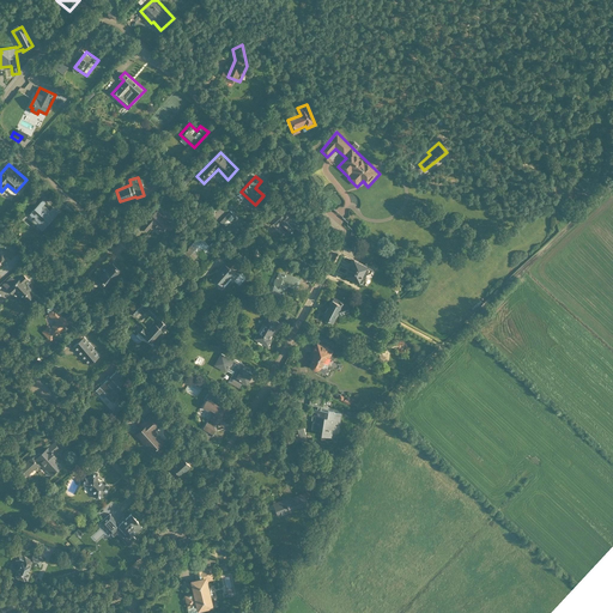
[(43,230),(60,212),(54,206),(49,210),(44,205),(48,201),(44,198),(28,216),(43,230)]
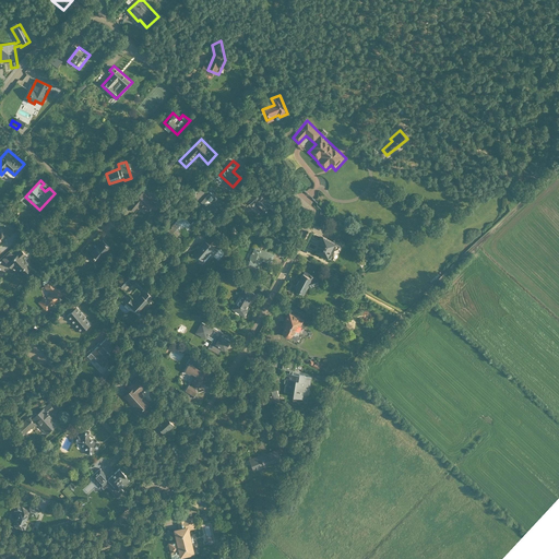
[(264,217),(272,210),(262,200),(272,191),(265,183),(248,200),(264,217)]
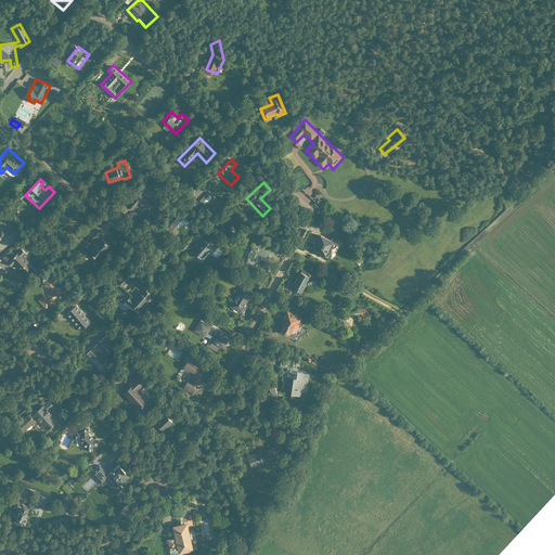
[(154,210),(162,204),(145,188),(128,205),(133,210),(137,206),(144,214),(151,207),(154,210)]
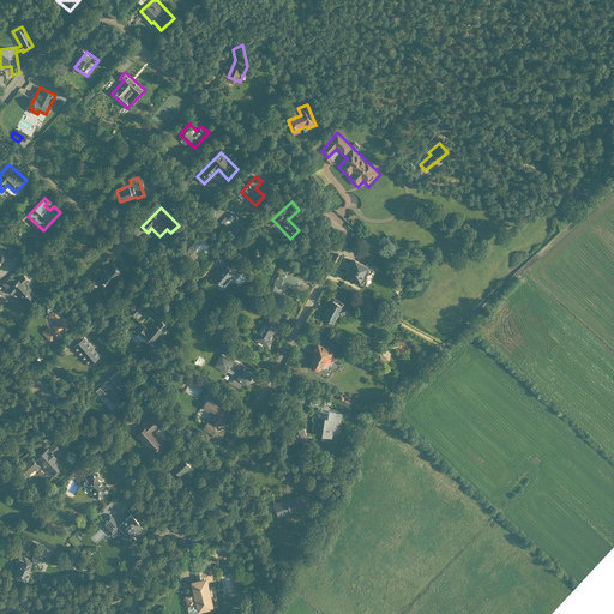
[(203,263),(215,251),(202,236),(188,248),(203,263)]
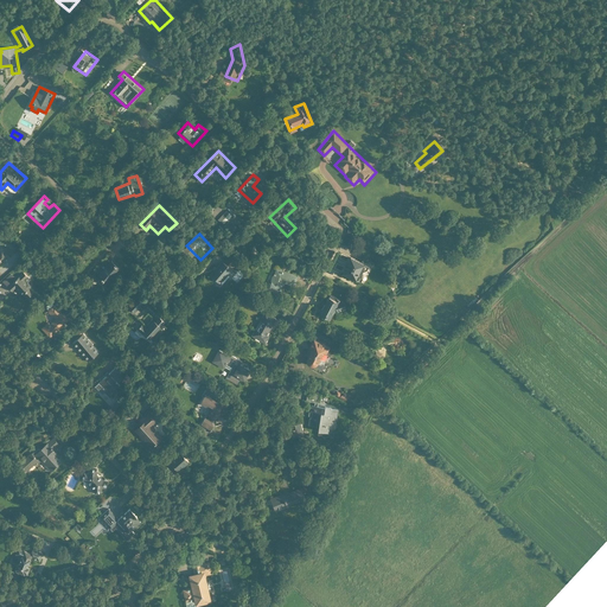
[(109,283),(123,267),(110,256),(96,273),(109,283)]
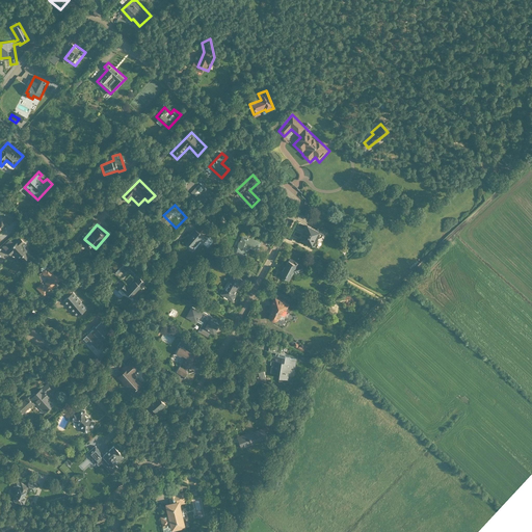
[(323,234),(308,224),(299,241),(315,249),(323,234)]
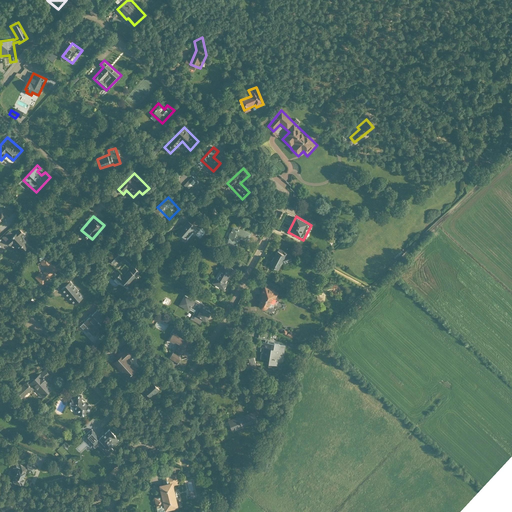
[(187,239),(197,228),(189,220),(179,232),(187,239)]
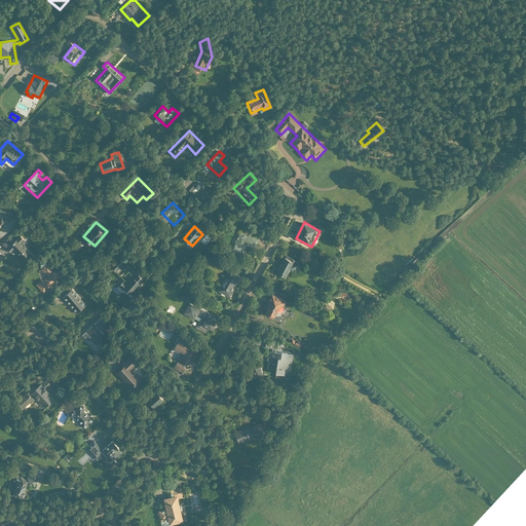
[(247,246),(256,250),(259,240),(240,232),(234,246),(245,250),(247,246)]
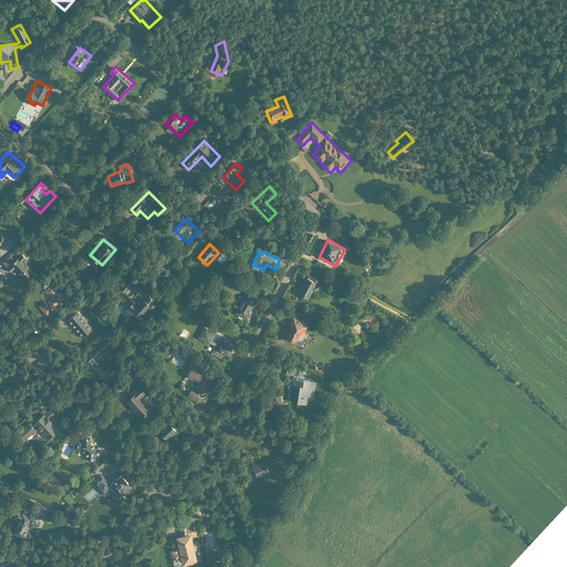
[(28,280),(35,274),(24,261),(27,259),(23,254),(17,260),(11,254),(2,263),(12,274),(17,269),(28,280)]
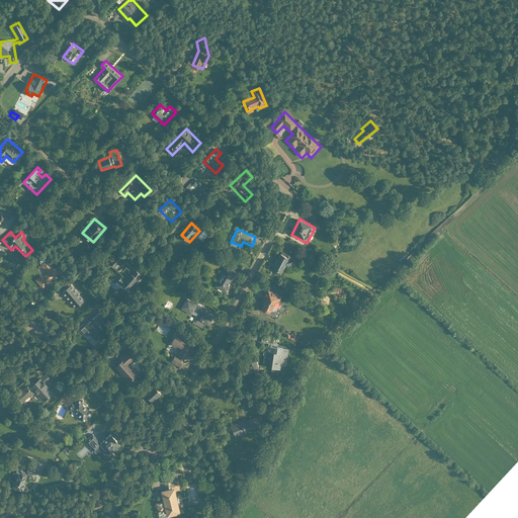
[(272,269),(283,274),(286,266),(295,263),(292,256),(282,251),(272,269)]
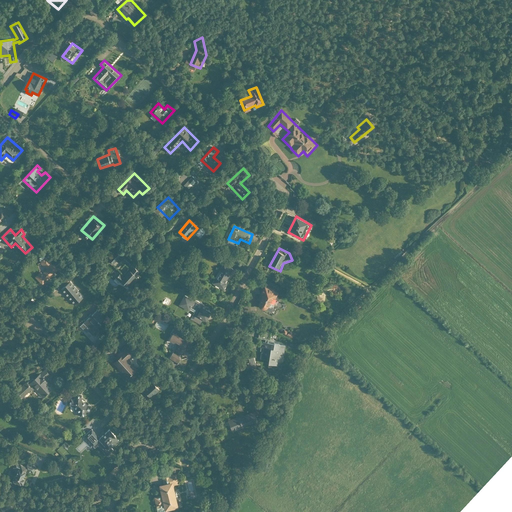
[(122,254),(118,251),(114,255),(113,254),(108,259),(113,264),(122,254)]
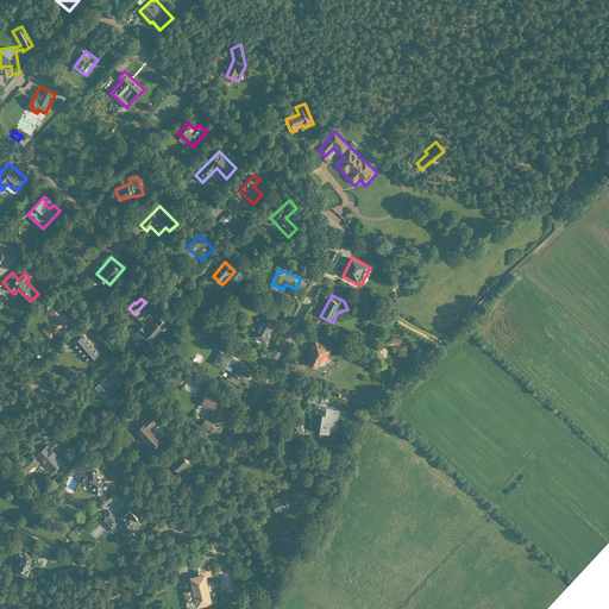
[(50,339),(70,320),(56,305),(49,312),(56,320),(51,325),(50,324),(42,330),(50,339)]
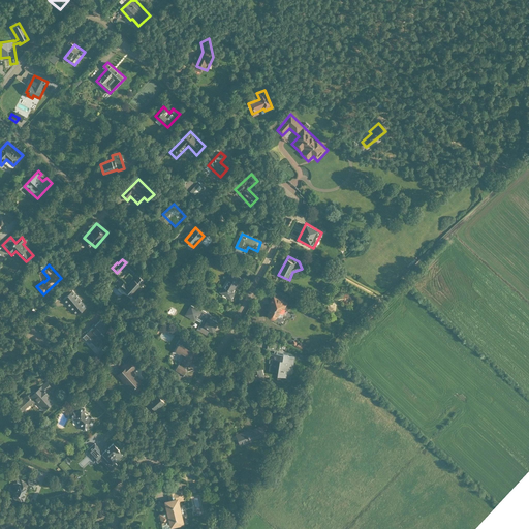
[(127,292),(130,296),(141,284),(139,284),(144,280),(142,278),(143,277),(141,275),(142,274),(130,265),(127,269),(137,278),(135,280),(134,279),(128,286),(124,282),(120,287),(126,292),(127,292)]
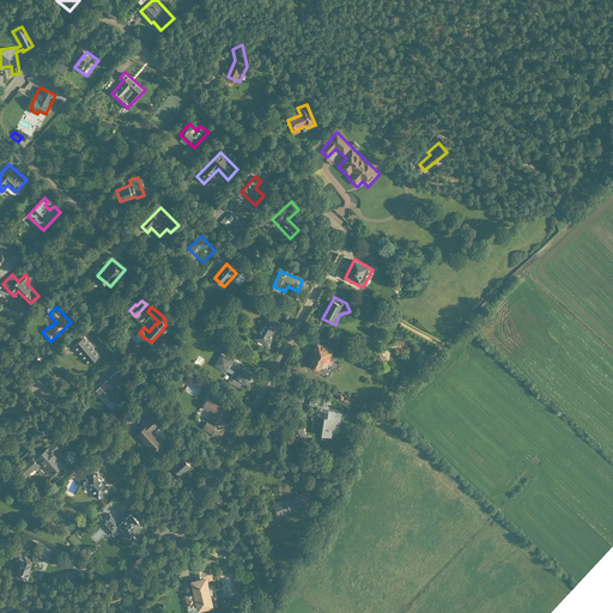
[(268,347),(273,340),(271,339),(277,331),(278,332),(283,325),(268,316),(255,339),(268,347)]
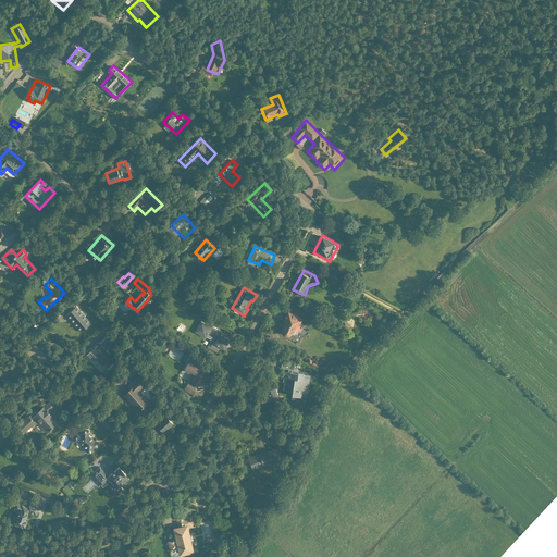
[(83,333),(93,324),(77,307),(67,316),(83,333)]
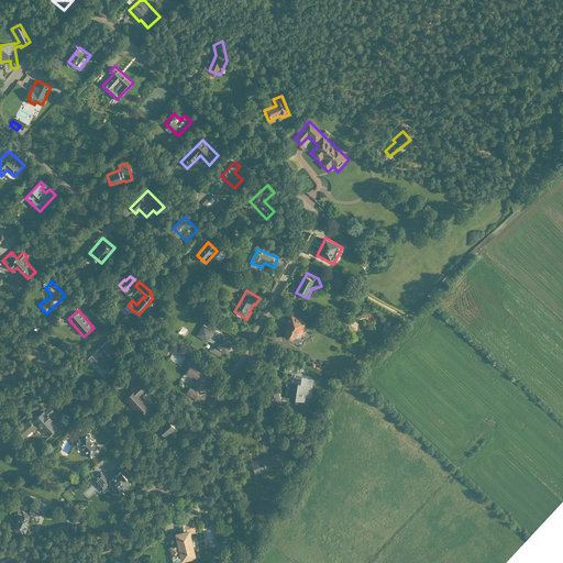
[(307,321),(291,315),(284,332),(286,332),(285,338),(288,342),(294,341),(297,338),(299,339),(307,321)]
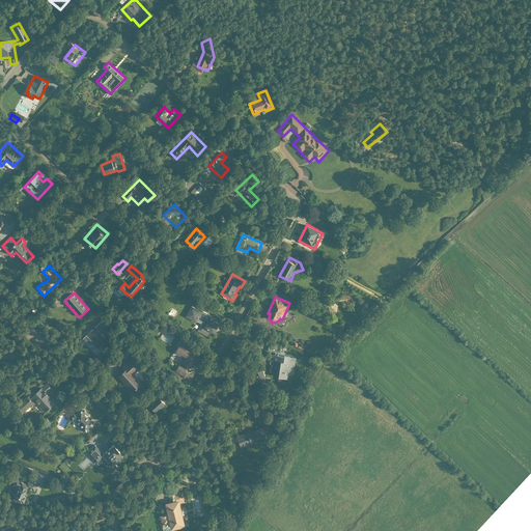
[(207,339),(211,333),(216,336),(221,326),(211,319),(212,317),(202,311),(201,313),(192,308),(186,318),(196,324),(197,323),(202,326),(198,334),(207,339)]
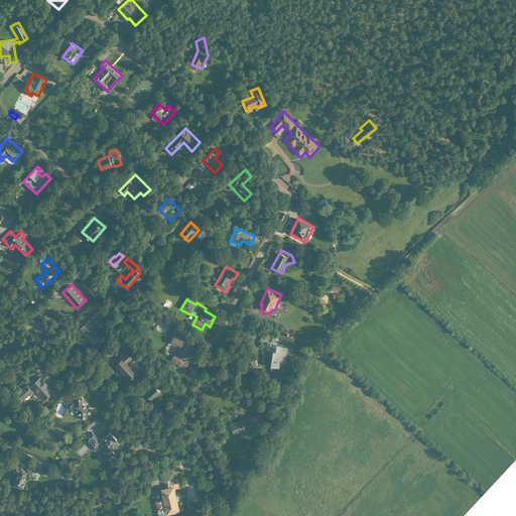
[(102,325),(107,320),(100,312),(86,325),(96,336),(104,328),(102,325)]
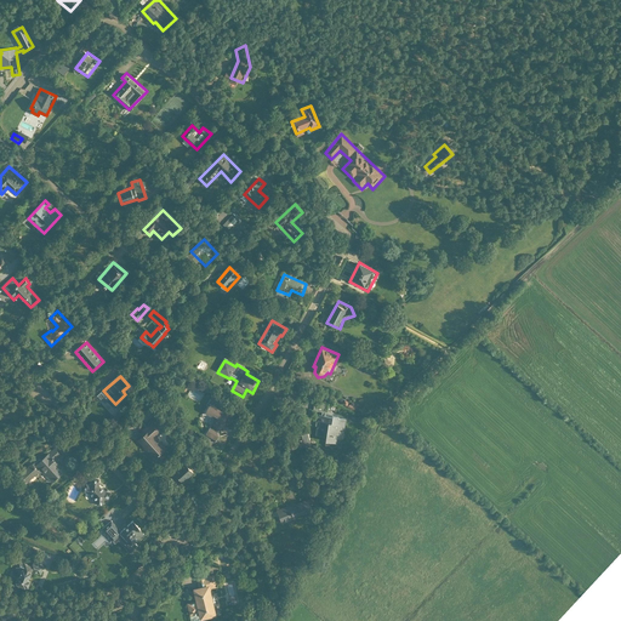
[(182,396),(194,403),(201,389),(191,383),(182,396)]
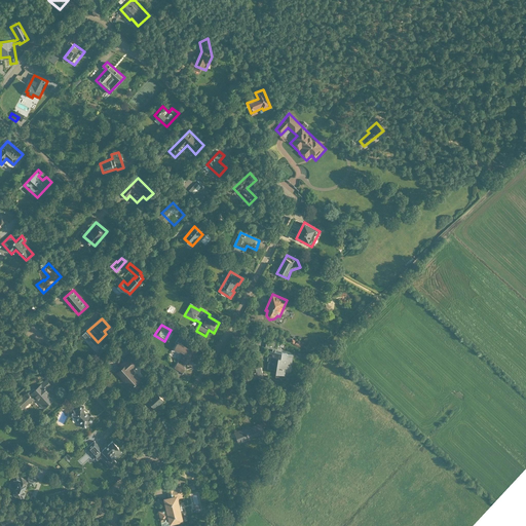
[(275,378),(286,379),(287,372),(290,372),(292,355),(288,354),(288,352),(282,351),(282,349),(277,349),(278,341),(267,340),(266,348),(273,349),(273,350),(270,350),(267,368),(277,369),(275,378)]
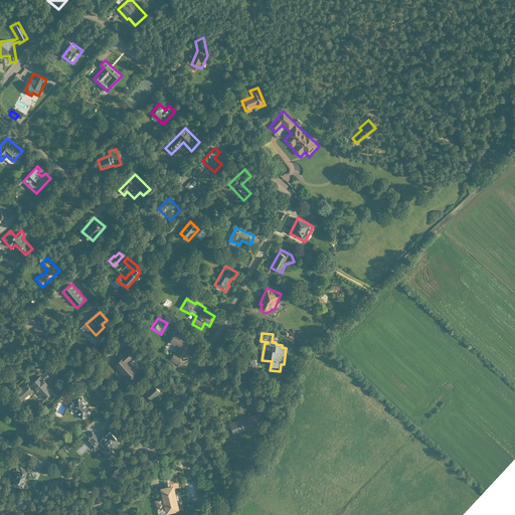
[(175,337),(171,343),(179,348),(171,361),(180,366),(191,346),(175,337)]
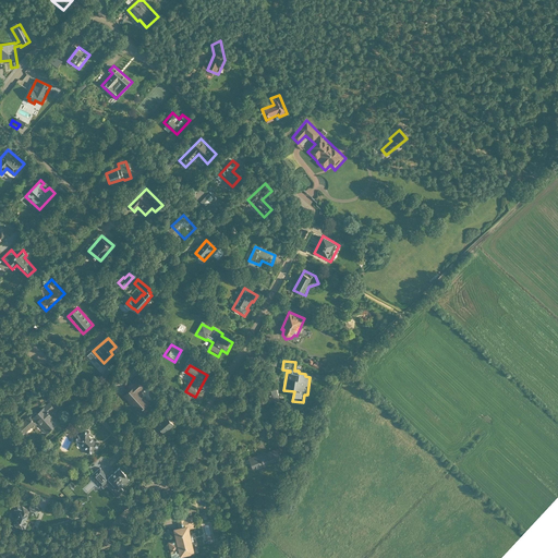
[(124,397),(142,413),(153,401),(143,392),(150,385),(138,374),(125,387),(130,391),(124,397)]
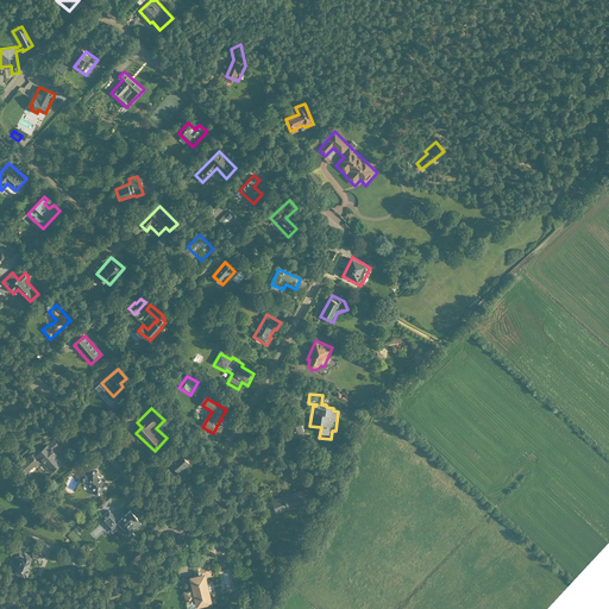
[(35,454),(54,475),(67,462),(57,451),(62,446),(54,438),(35,454)]
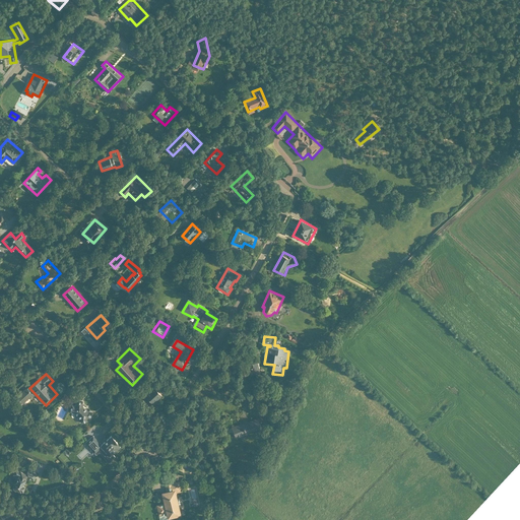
[(153,405),(164,396),(157,388),(146,396),(153,405)]
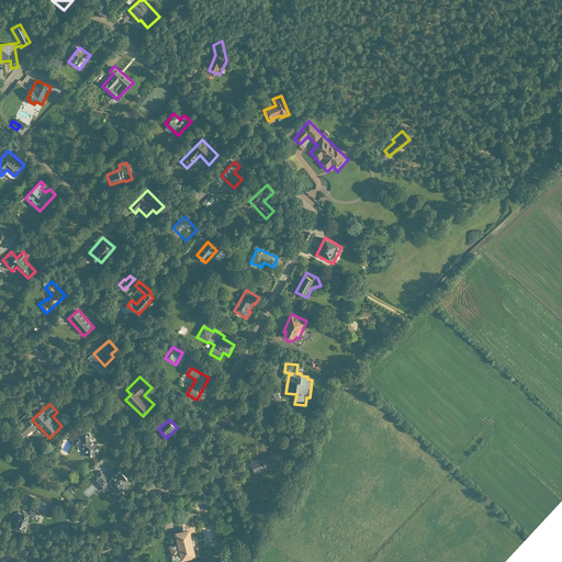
[(99,451),(99,446),(94,446),(89,439),(90,434),(82,434),(82,439),(78,437),(75,445),(81,447),(87,452),(88,457),(96,456),(94,451),(99,451)]
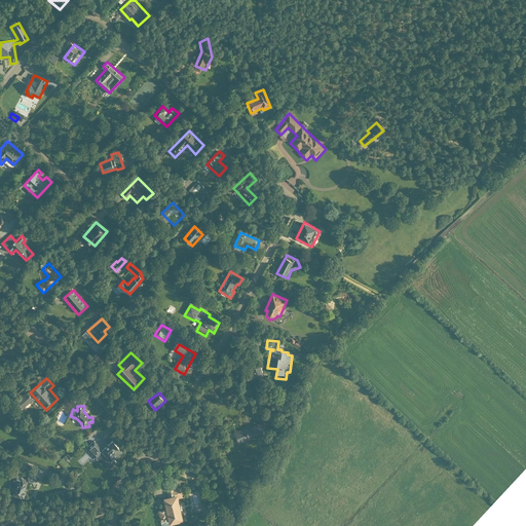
[(240,445),(251,441),(251,439),(264,434),(260,425),(247,430),(246,428),(236,433),(240,445)]
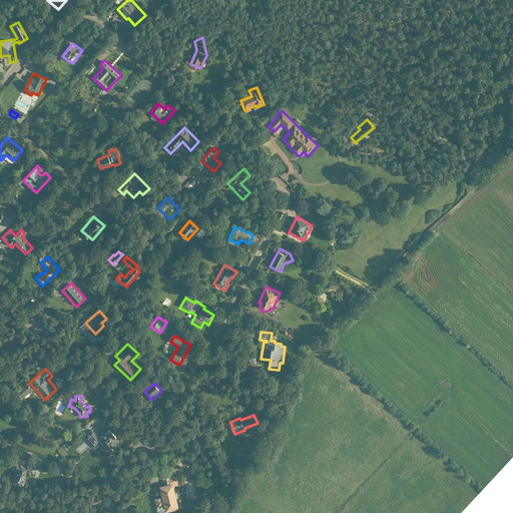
[(12,436),(2,430),(0,432),(10,439),(12,436)]
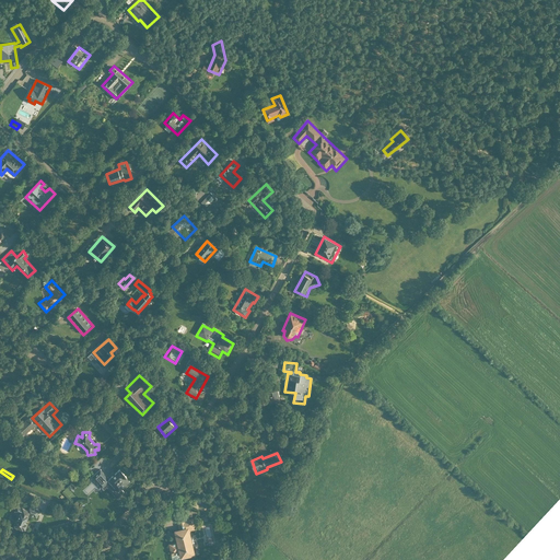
[(118,491),(130,480),(119,469),(108,479),(118,491)]
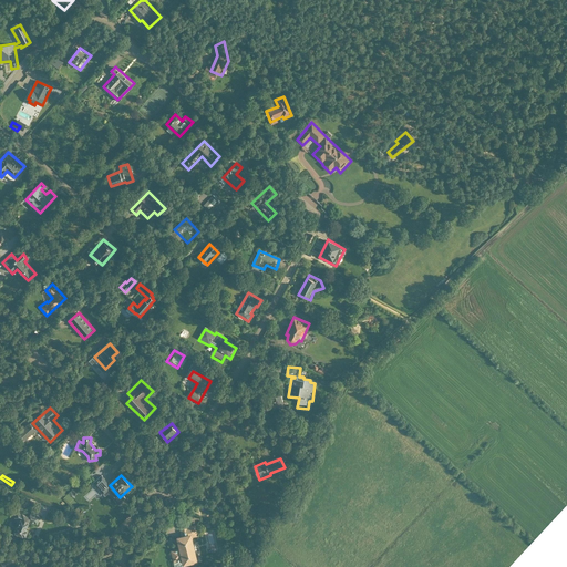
[(93,514),(105,522),(111,512),(115,514),(122,503),(117,501),(117,502),(101,493),(96,501),(104,505),(103,506),(99,504),(93,514)]
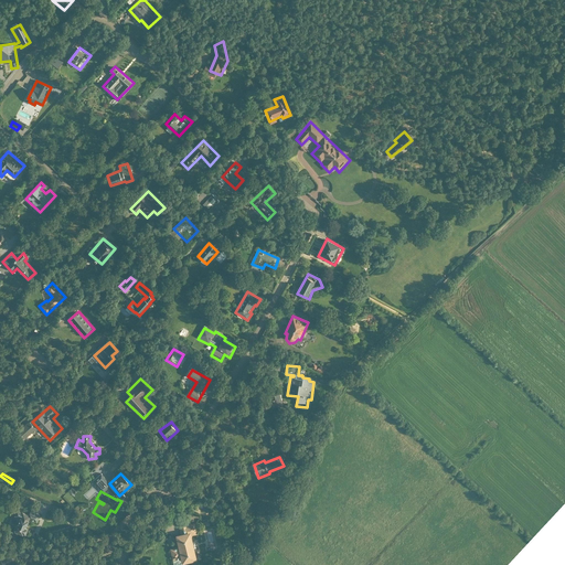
[(38,522),(42,513),(32,509),(30,514),(18,509),(13,519),(19,521),(14,532),(27,536),(30,529),(27,528),(30,519),(38,522)]
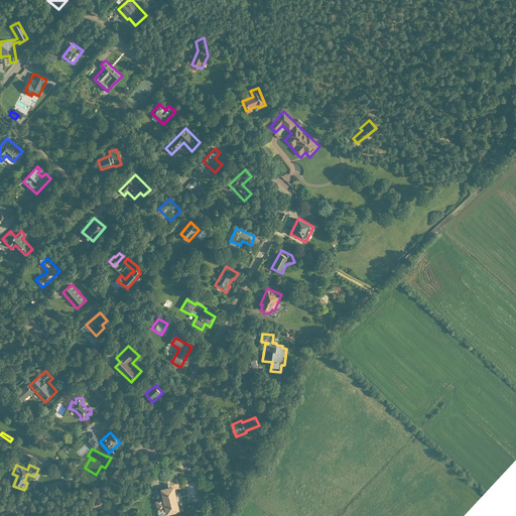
[(158,515),(169,515),(180,514),(175,490),(180,489),(178,478),(163,481),(165,489),(160,490),(162,500),(155,501),(158,515)]
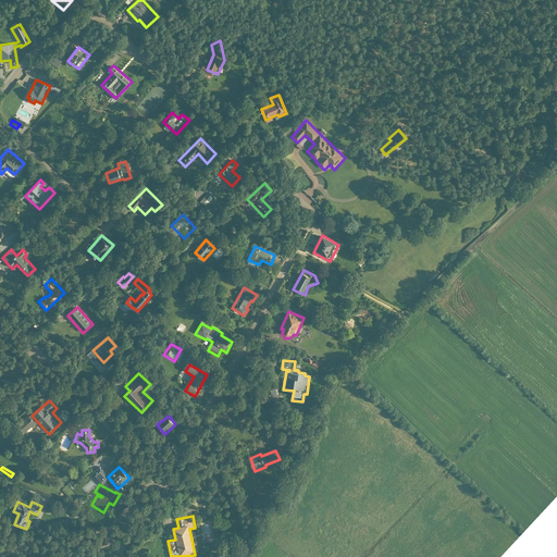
[(20,556),(16,556),(3,556),(0,547),(0,556),(20,556)]
